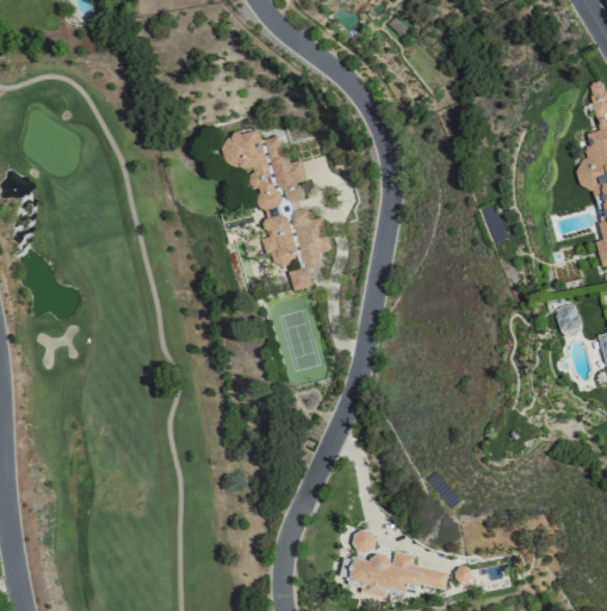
[(604,267),(606,266),(606,119),(605,116),(606,115),(606,91),(600,82),(587,87),(602,131),(584,137),(590,156),(575,168),(578,179),(592,195),(605,236),(595,245),(604,267)]
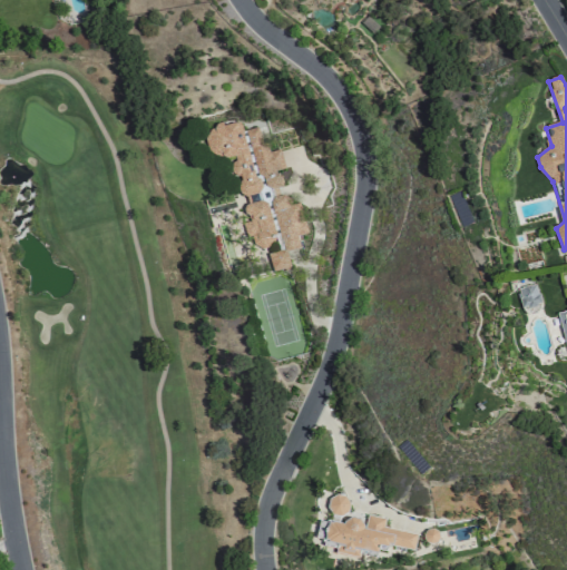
[(238,158),(234,161),(251,220),(242,226),(251,228),(256,246),(277,249),(271,254),(275,272),(293,267),(289,252),(302,248),(299,236),(310,233),(302,202),(290,205),(290,204),(280,188),(284,185),(280,169),(287,167),(282,148),(272,150),(264,139),(261,127),(244,130),(243,125),(225,123),(207,135),(209,143),(217,155),(238,158)]
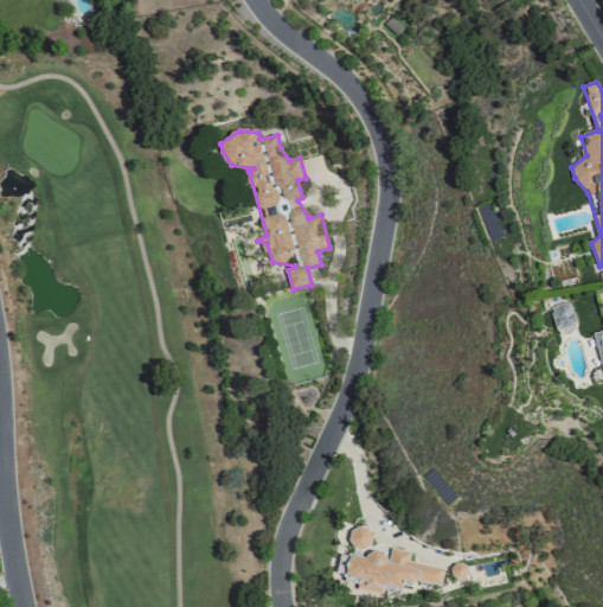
[(577,325),(573,304),(553,307),(556,328),(577,325)]
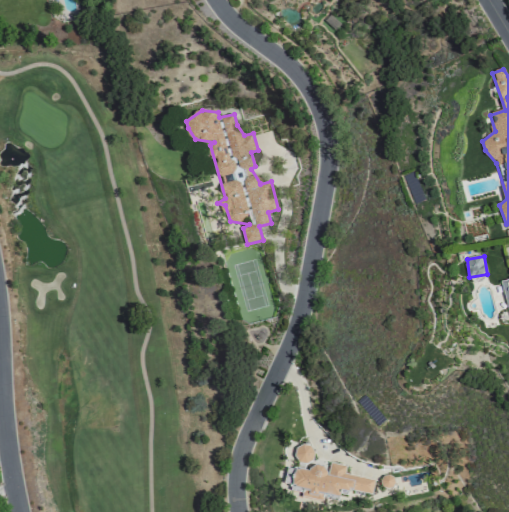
[(295,451),(303,466),(317,458),(309,443),(295,451)]
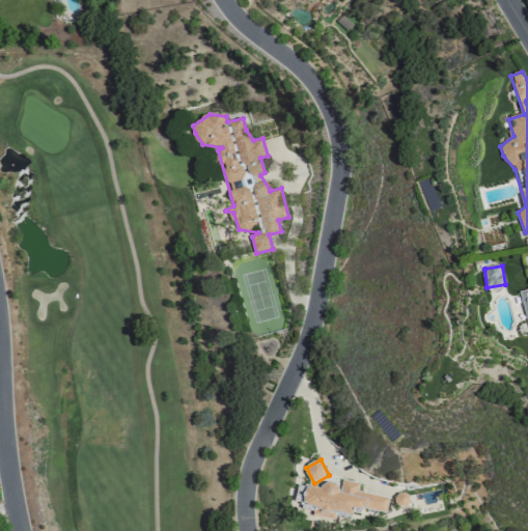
[(390,498),(359,491),(361,482),(344,479),(342,490),(309,482),(304,505),(317,508),(316,515),(336,520),(337,513),(354,516),(356,506),(387,513),(390,498)]
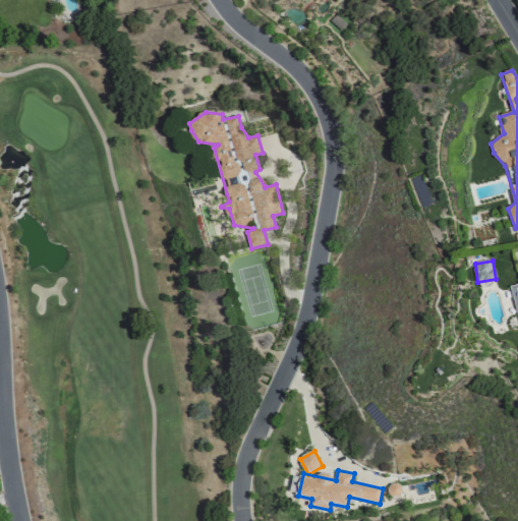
[(401,483),(389,484),(390,497),(403,495),(401,483)]
